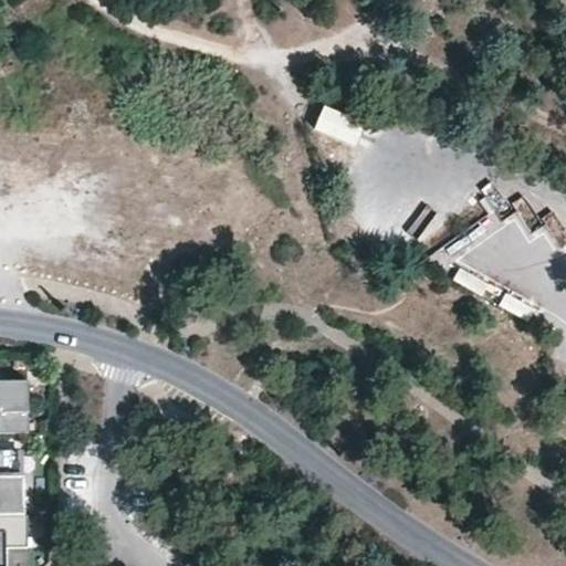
[(321,104),(311,127),(352,145),(362,122),(321,104)]
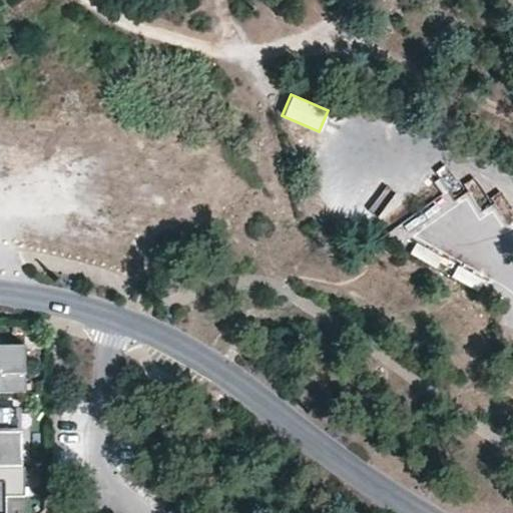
[(437,267),(443,257),(416,241),(410,252),(437,267)]
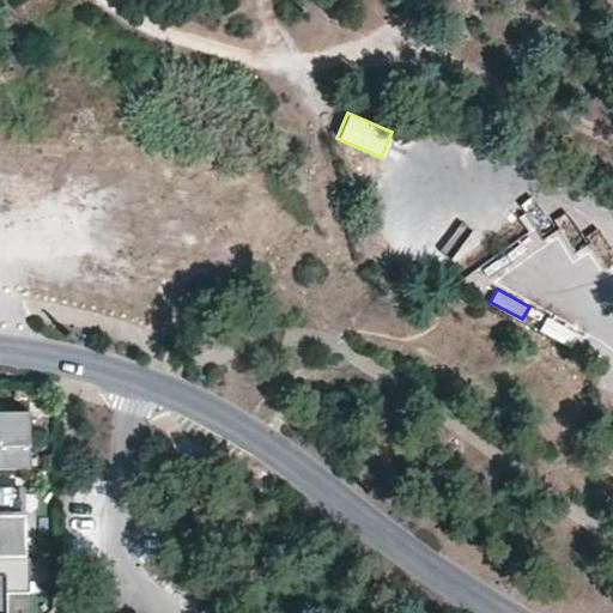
[(0,468),(29,469),(30,413),(0,411),(0,468)]
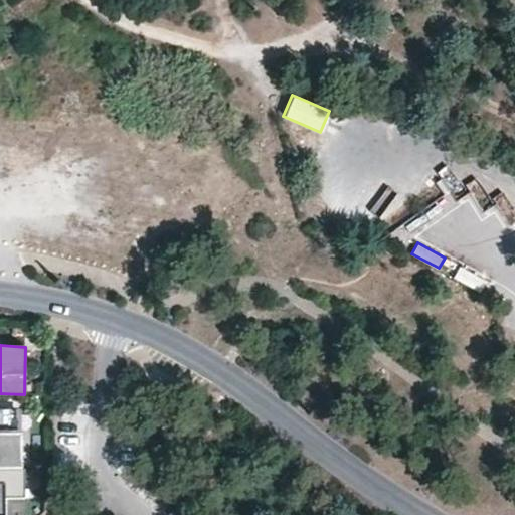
[(0,412),(0,469),(23,469),(22,412),(0,412)]
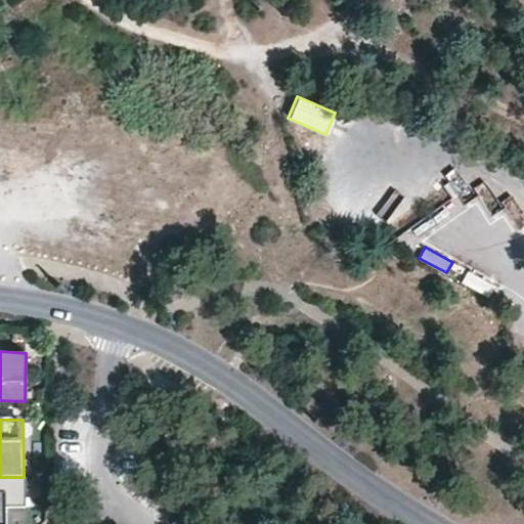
[(0,523),(5,523),(5,504),(25,504),(24,477),(0,477),(0,523)]
